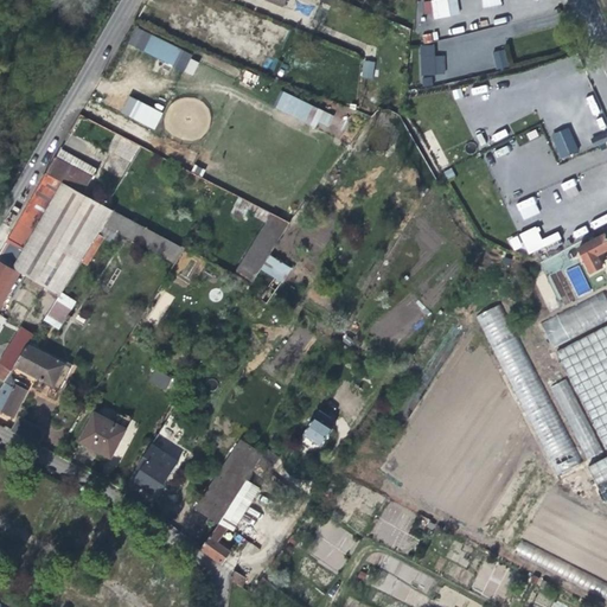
[(288,0),(257,0),(285,10),(288,0)]
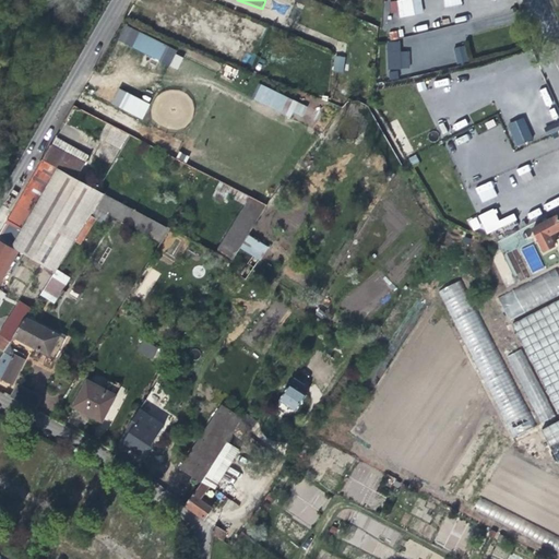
[(412,0),(396,0),(400,16),(415,14),(413,3),(412,0)]
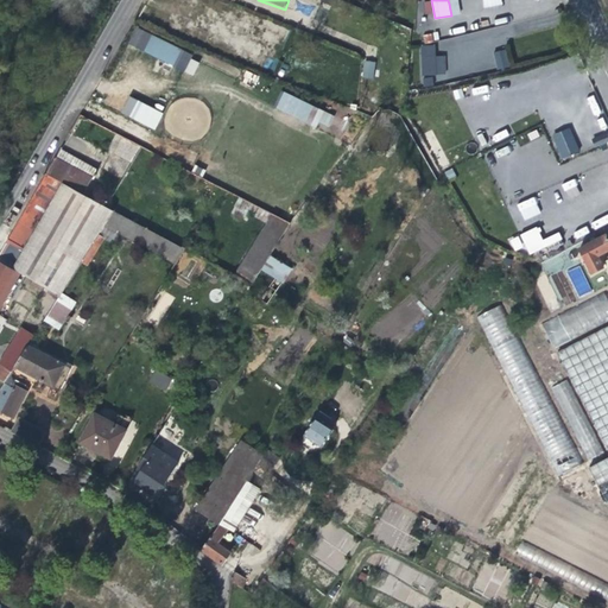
[(195,57),(141,33),(133,51),(187,75),(195,57)]
